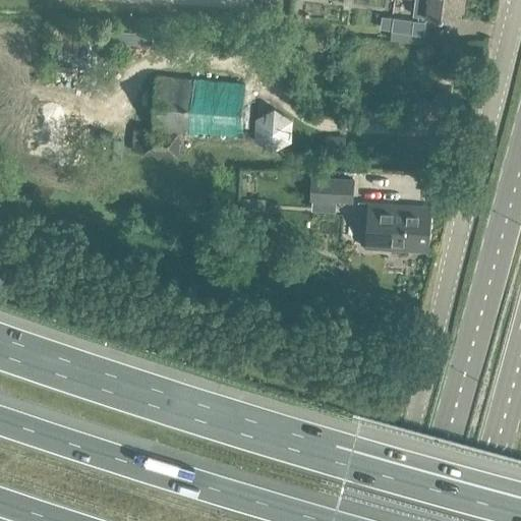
[(456,19),(458,0),(415,0),(414,14),(426,16),(427,15),(456,19)]
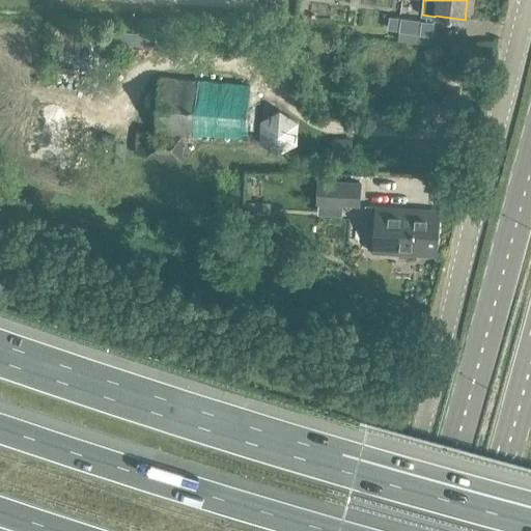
[(422,20),(401,18),(398,31),(420,34),(422,20)]
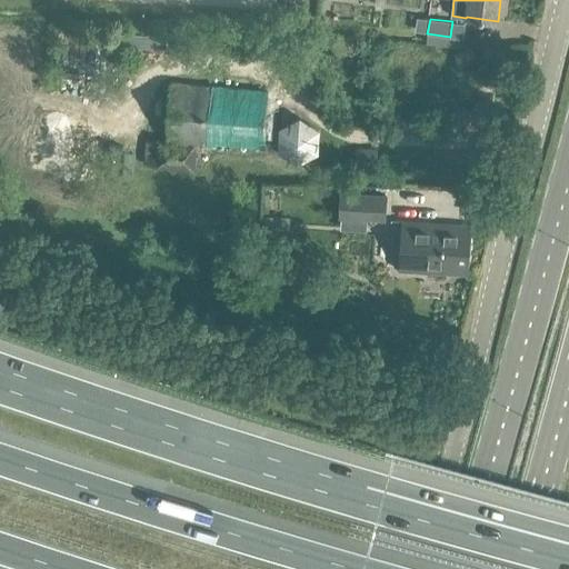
[(387,72),(389,56),(375,55),(372,71),(387,72)]
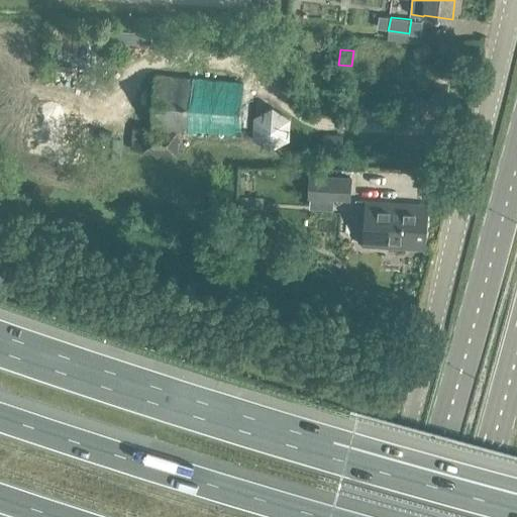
[(158,75),(152,126),(240,134),(244,83),(158,75)]
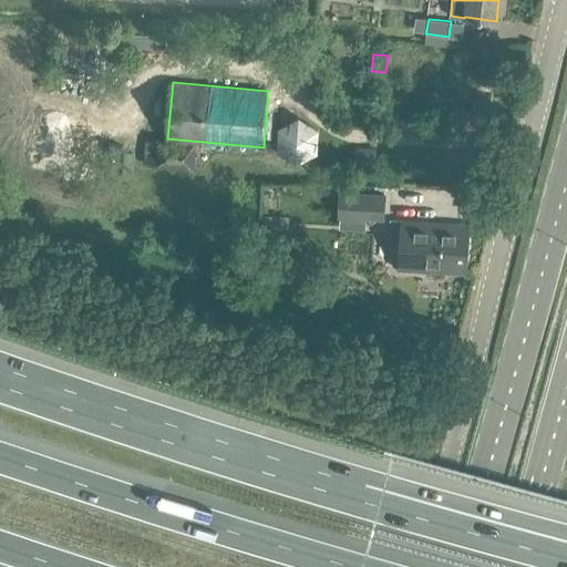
[(319,129),(299,116),(278,127),(277,151),(297,163),(318,152),(319,129)]
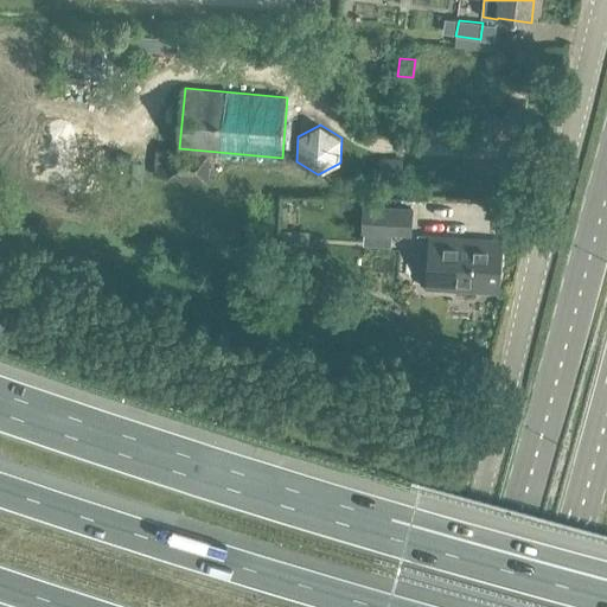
[(208,153),(158,149),(155,174),(205,179),(208,153)]
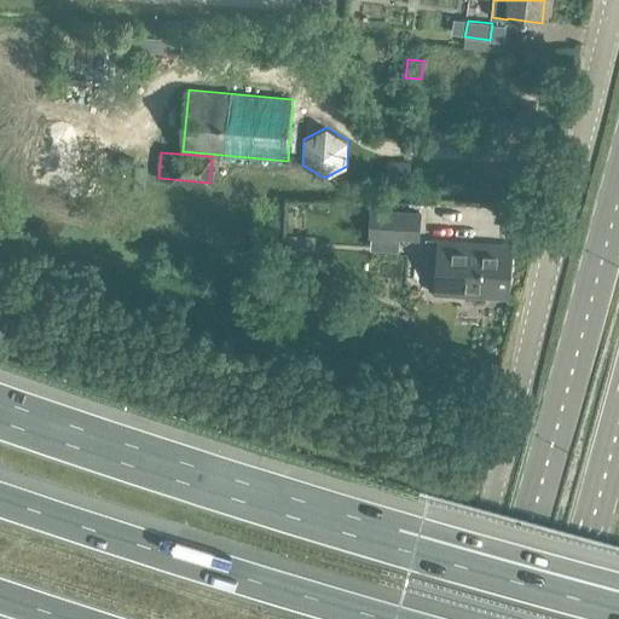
[(371,236),(372,236),(400,237),(420,238),(421,212),(372,209),(371,236)]
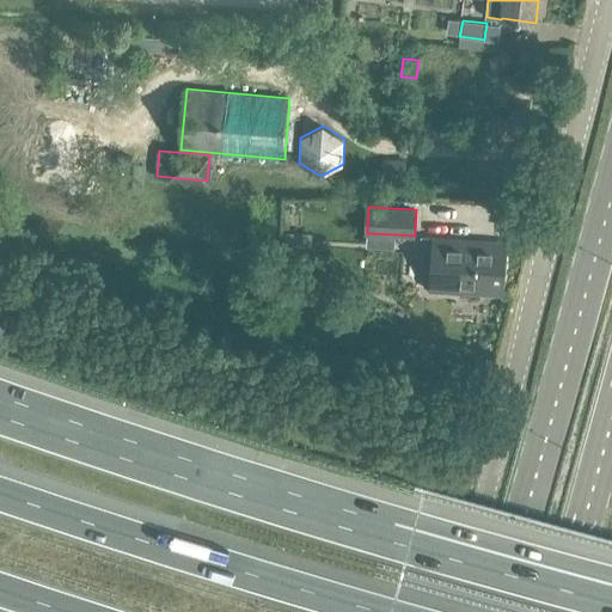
[(283,256),(304,256),(304,234),(283,234),(283,256)]
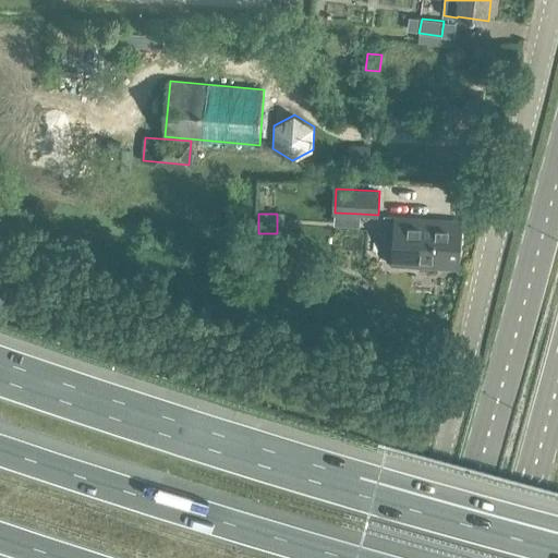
[(463,221),(395,217),(391,265),(460,269),(463,221)]
